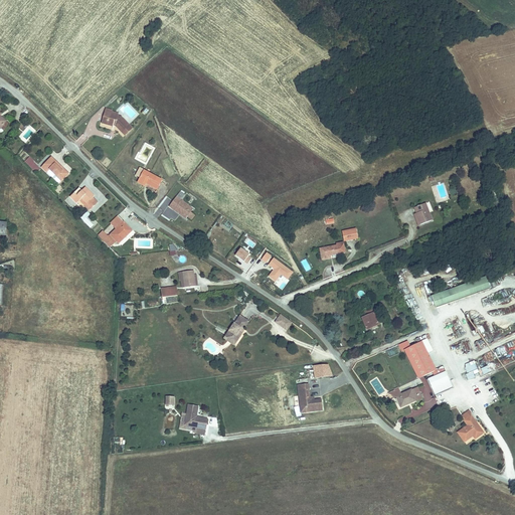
[(130,127),(120,116),(119,117),(117,117),(118,113),(112,111),(111,114),(105,112),(102,121),(111,124),(112,121),(114,122),(114,123),(120,130),(123,133),(130,127)]
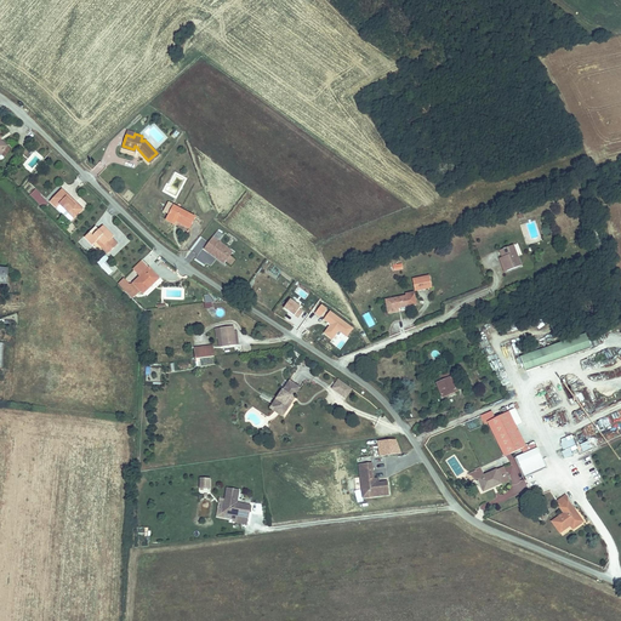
[(35,189),(29,195),(43,208),(49,201),(35,189)]
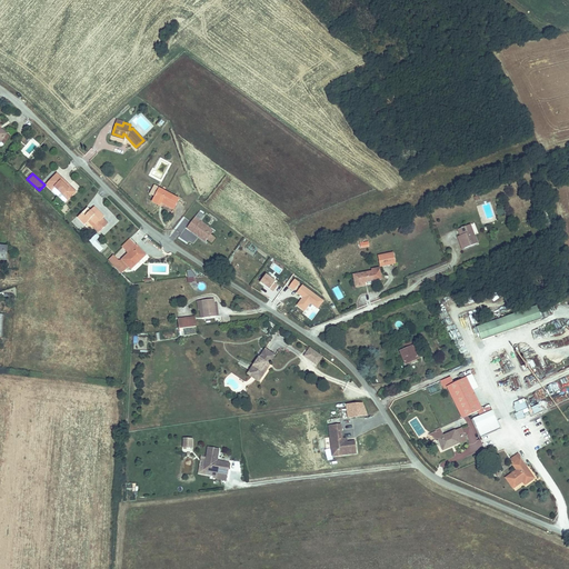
[(56,175),(46,186),(50,189),(52,188),(67,200),(75,191),(56,175)]
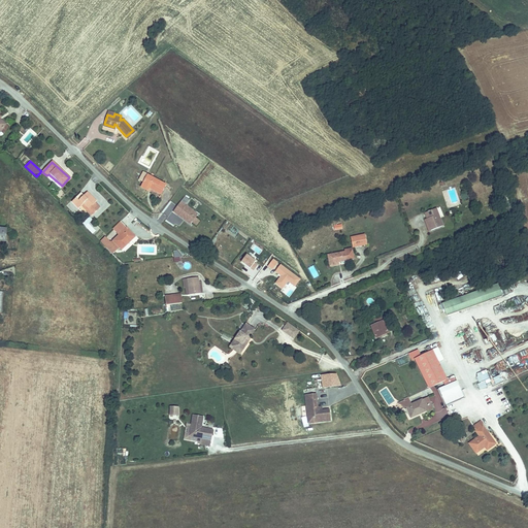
[(145,173),(140,184),(147,187),(149,186),(152,187),(151,189),(160,194),(165,184),(145,173)]
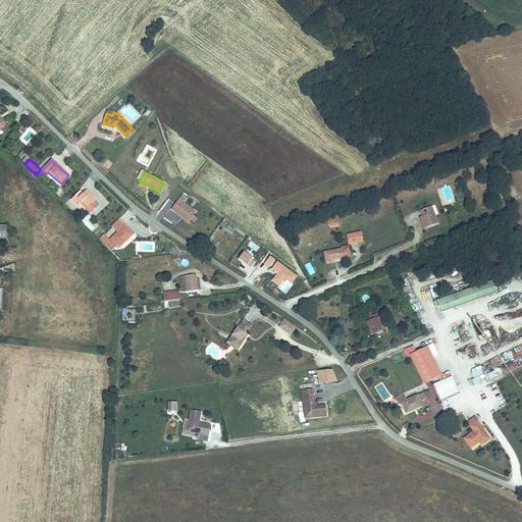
[(80,192),(71,201),(79,208),(83,203),(87,207),(85,209),(90,214),(98,205),(94,201),(96,199),(88,192),(84,196),(80,192)]
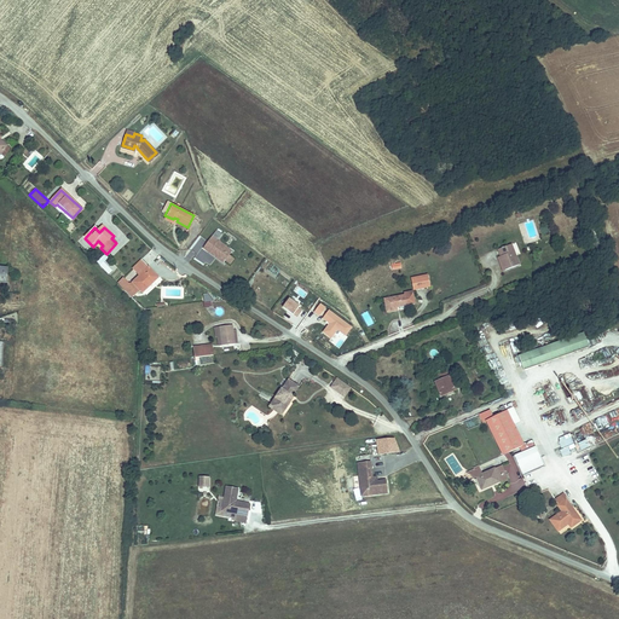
[(212,236),(204,247),(225,261),(233,250),(212,236)]
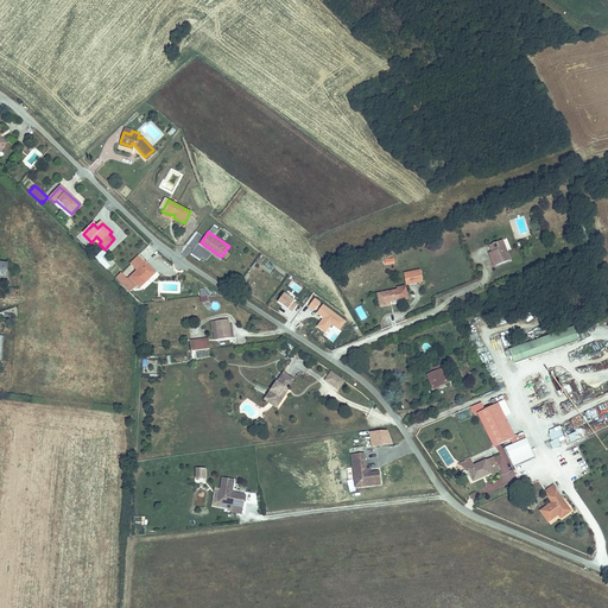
[(197,233),(187,245),(192,249),(203,238),(197,233)]
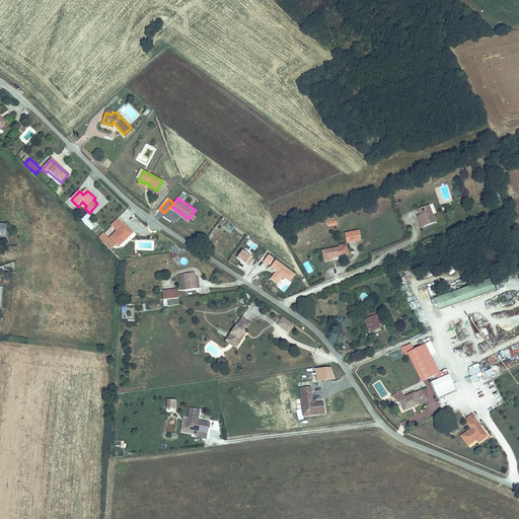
[(425,216),(421,218),(425,228),(438,223),(431,207),(422,210),(425,216)]
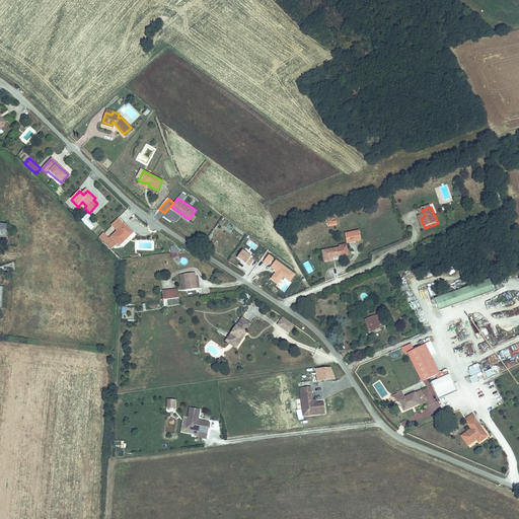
[(154,218),(159,220),(163,213),(159,210),(154,218)]
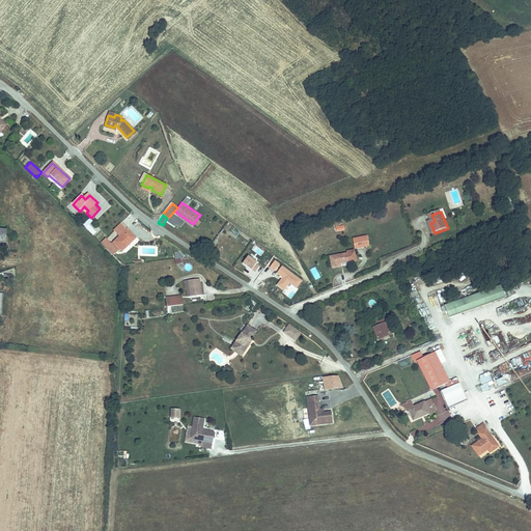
[(96,231),(89,224),(92,221),(89,219),(83,225),(93,235),(96,231)]
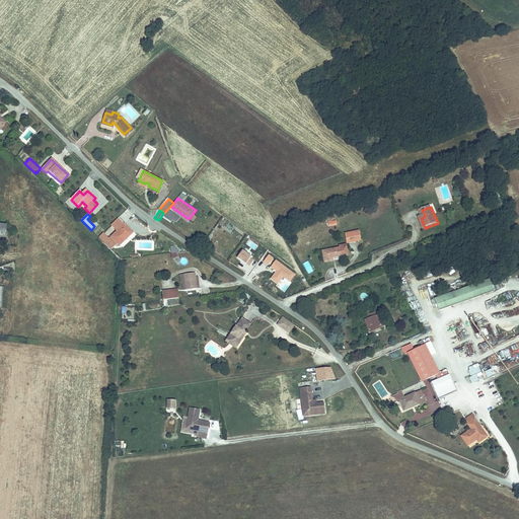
[(123,228),(115,237),(124,246),(127,242),(126,240),(131,234),(133,236),(137,231),(123,218),(118,223),(123,228)]
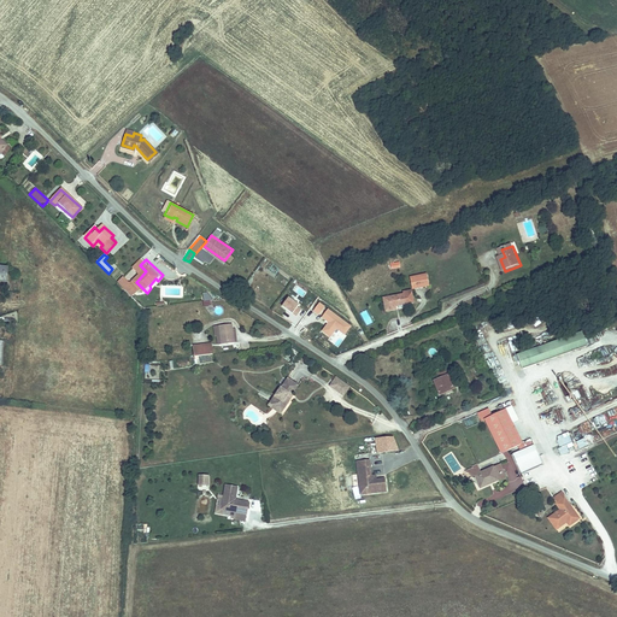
[(428,278),(411,281),(413,293),(429,291),(428,278)]
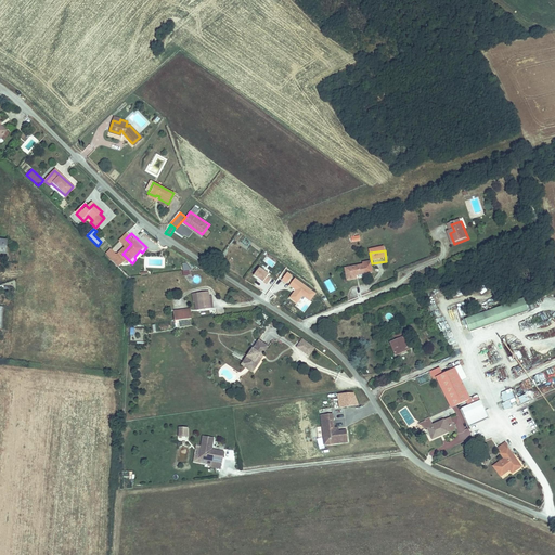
[(253,275),(267,284),(272,275),(258,267),(253,275)]
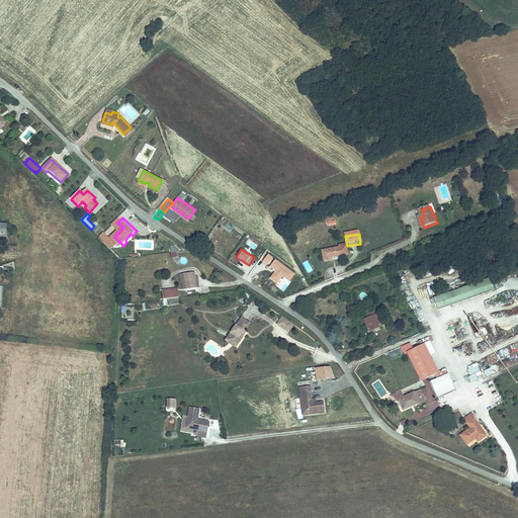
[(340,249),(323,253),(325,264),(334,262),(333,258),(335,258),(335,259),(342,258),(340,249)]
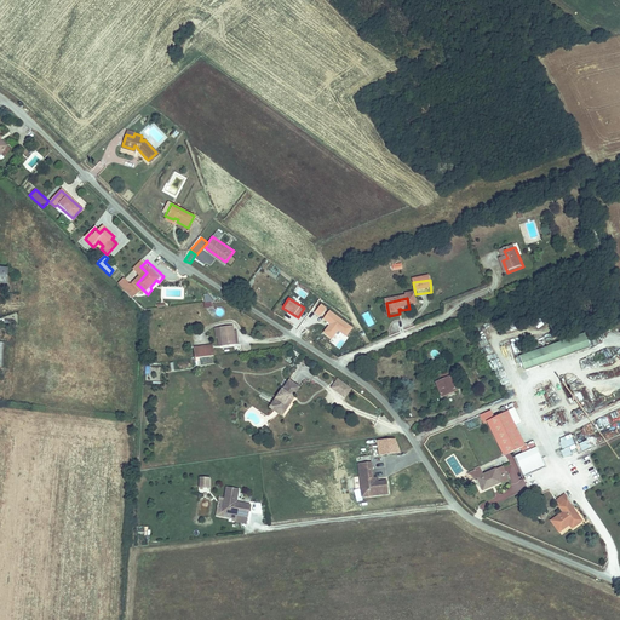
[(311,306),(299,317),(311,328),(322,317),(320,315),(323,311),(317,305),(314,309),(311,306)]
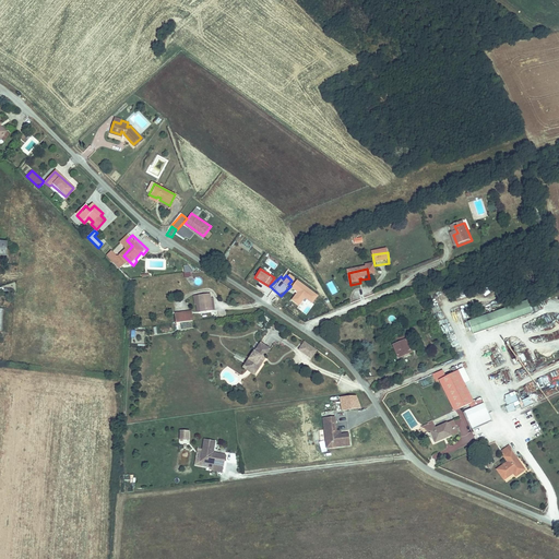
[(325,284),(333,296),(337,293),(331,281),(325,284)]
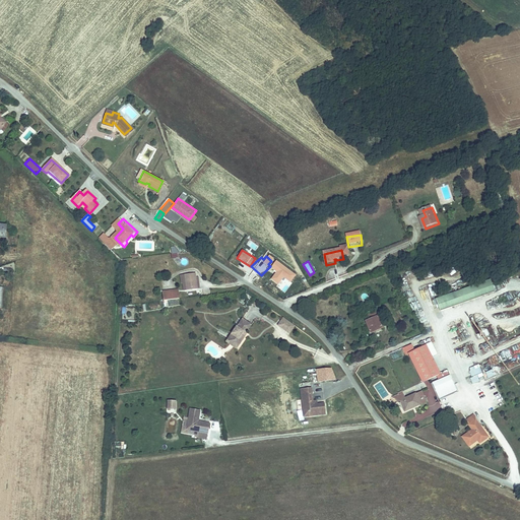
[(197,290),(194,274),(183,276),(185,293),(197,290)]
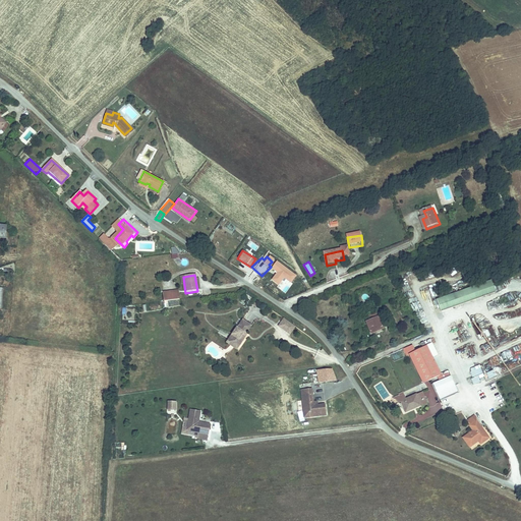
[(163,293),(164,301),(178,299),(177,292),(169,293),(168,292),(163,293)]
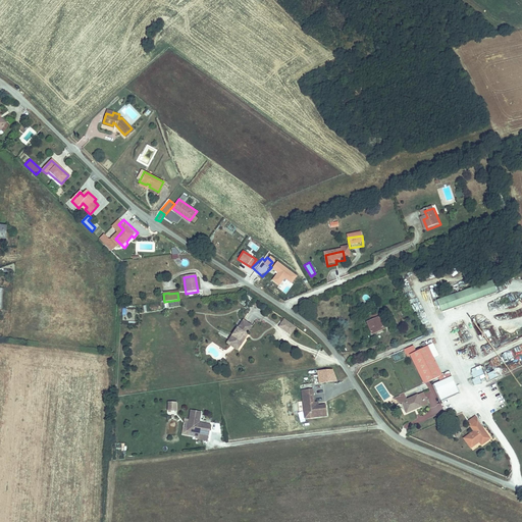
[(372,323),(366,325),(371,338),(378,336),(377,334),(383,331),(377,314),(370,317),(372,323)]
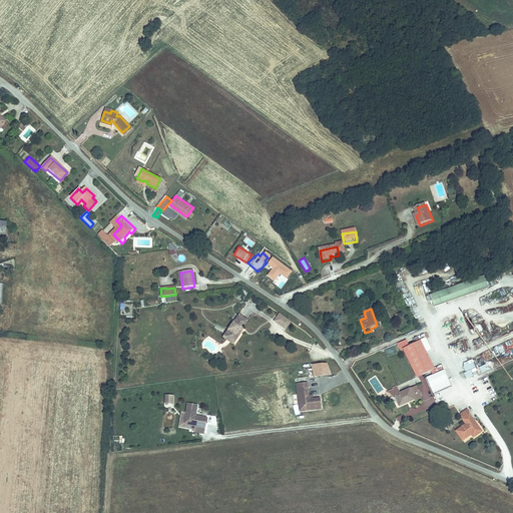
[(286,330),(291,323),(279,314),(274,322),(286,330)]
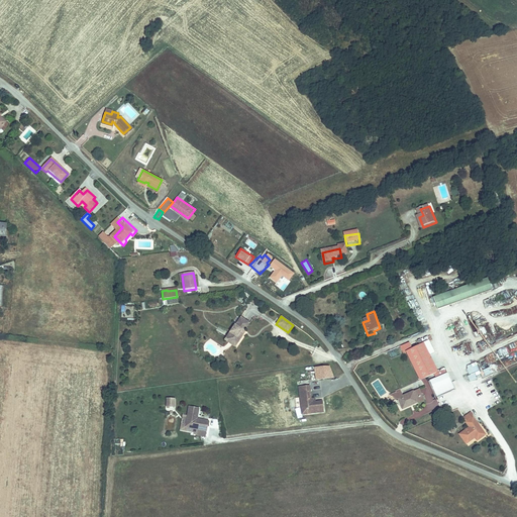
[(241,335),(244,331),(245,332),(251,324),(243,318),(238,326),(235,324),(226,337),(237,345),(243,337),(241,335)]
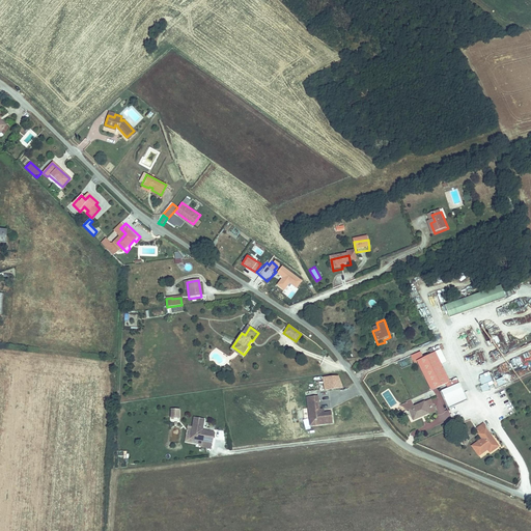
[(244,355),(232,346),(230,351),(242,358),(244,355)]
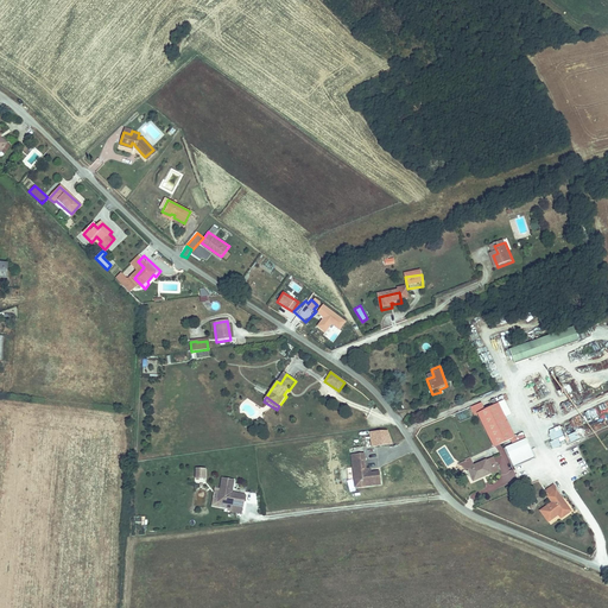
[(482,412),(496,449),(514,442),(519,439),(505,404),(482,412)]
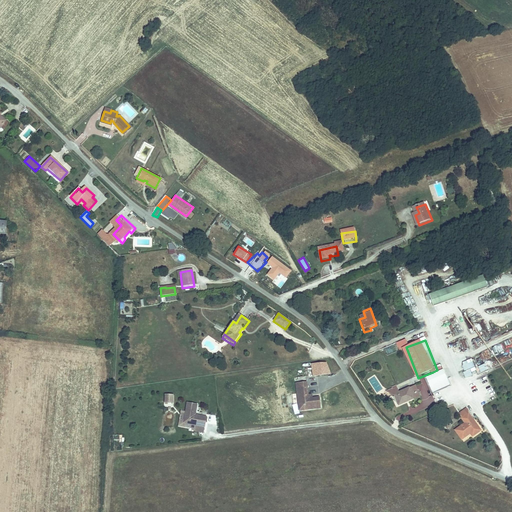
[(471,359),(462,362),(465,370),(470,368),(471,372),(475,370),(471,359)]
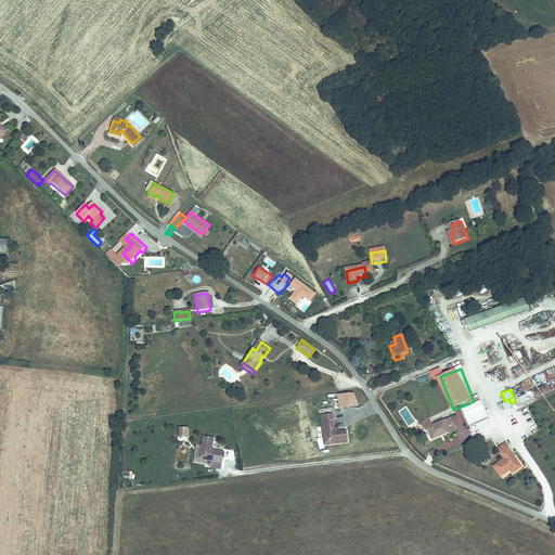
[(355,391),(336,395),(338,408),(357,405),(355,391)]
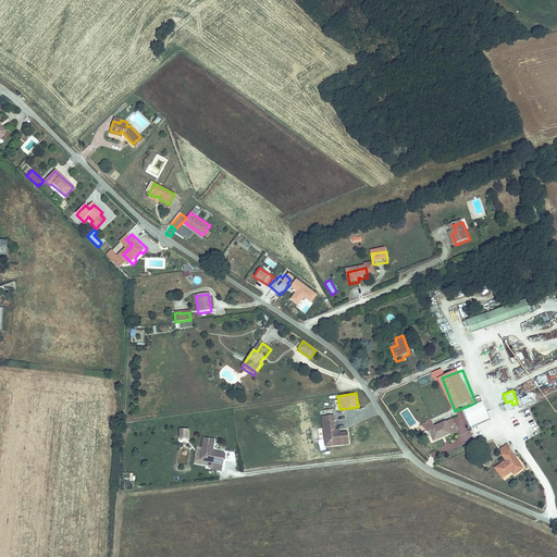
[(527,395),(520,398),(523,405),(530,401),(527,395)]
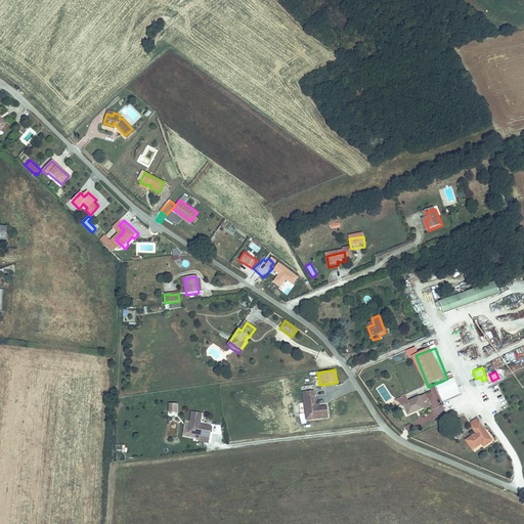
[(447,379),(443,381),(444,385),(451,401),(463,396),(461,390),(465,388),(459,374),(447,379)]
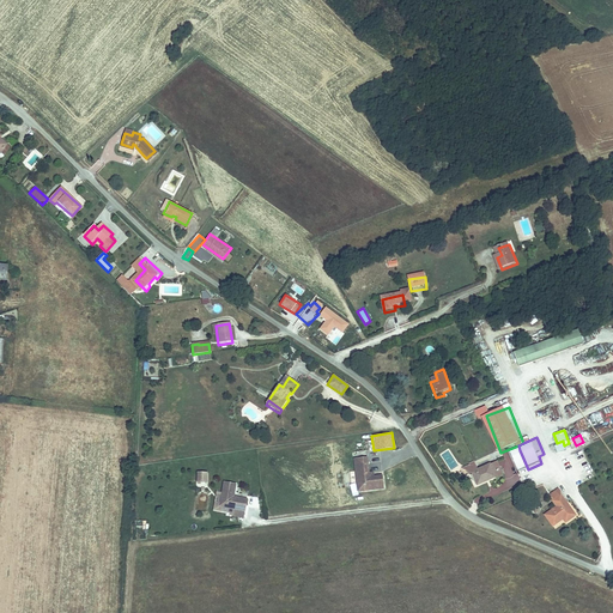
[(528,469),(520,450),(510,454),(513,459),(515,459),(516,461),(514,462),(519,473),(528,469)]
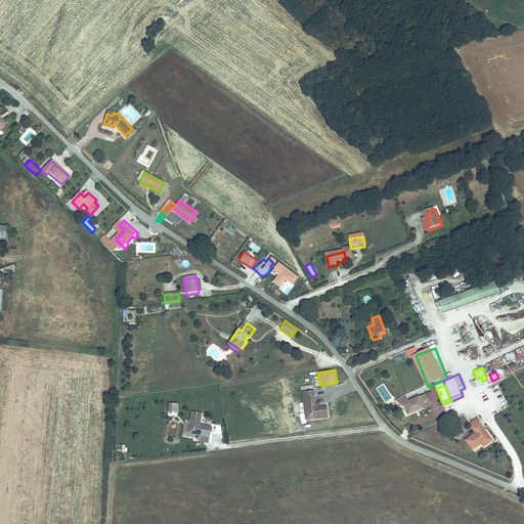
[(304,396),(308,419),(313,419),(314,423),(330,420),(329,410),(320,411),(320,407),(316,407),(314,394),(304,396)]
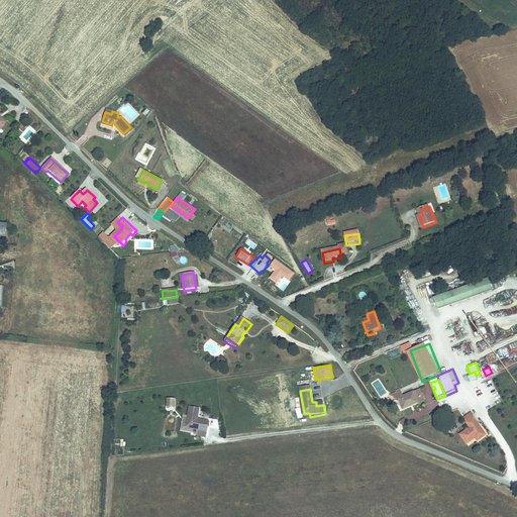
[(421,391),(401,399),(405,411),(413,408),(412,404),(415,403),(417,406),(426,402),(421,391)]
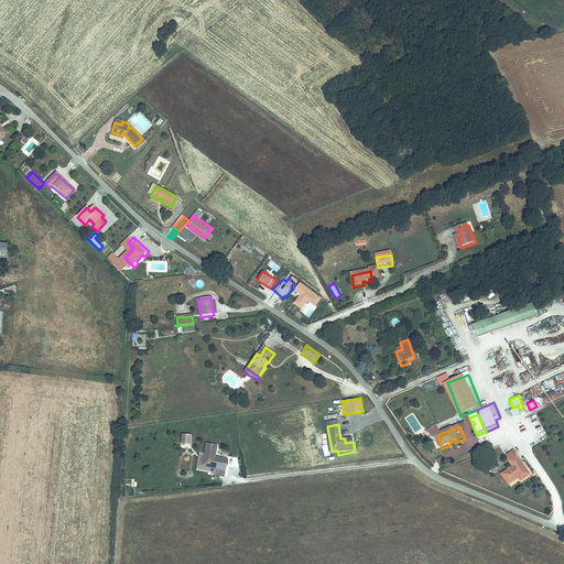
[(216,446),(206,445),(202,467),(226,472),(228,461),(214,458),(216,446)]
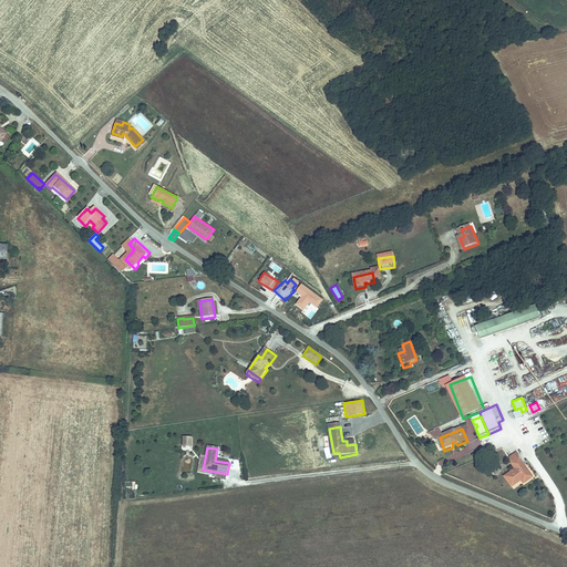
[(523,461),(515,466),(518,472),(506,480),(514,491),(526,482),(528,486),(536,481),(523,461)]
